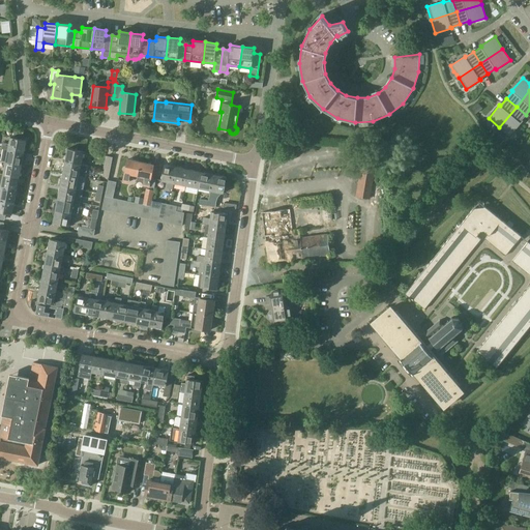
[(526,115),(517,107),(499,127),(509,136),(521,123),(520,122),(526,115)]
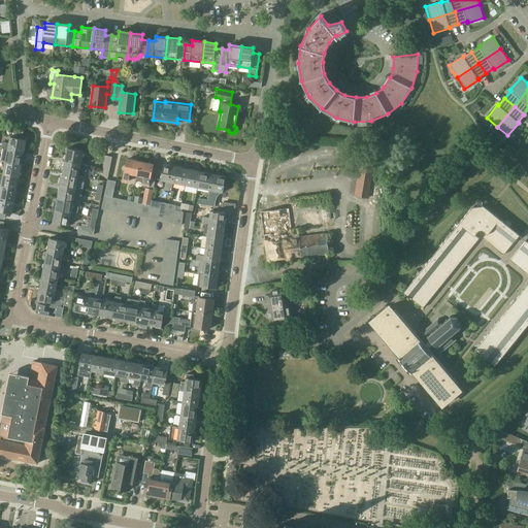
[(13,134),(22,136),(23,127),(15,126),(13,134)]
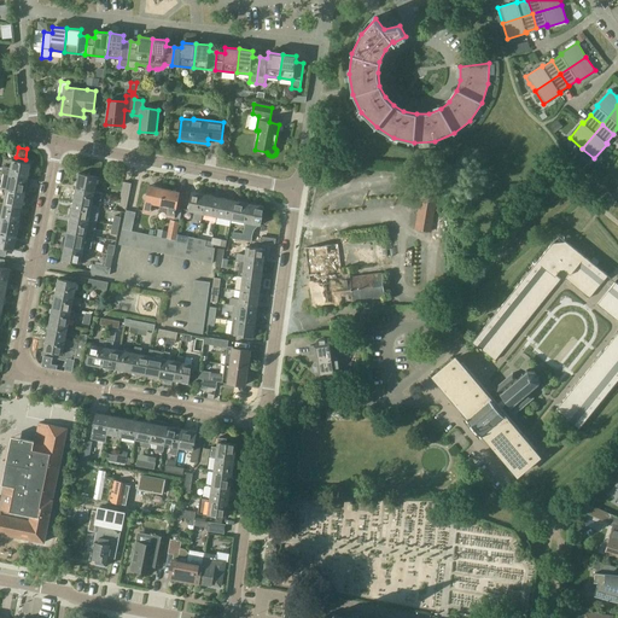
[(3,173),(10,175),(28,179),(31,163),(13,159),(11,168),(4,167),(3,173)]
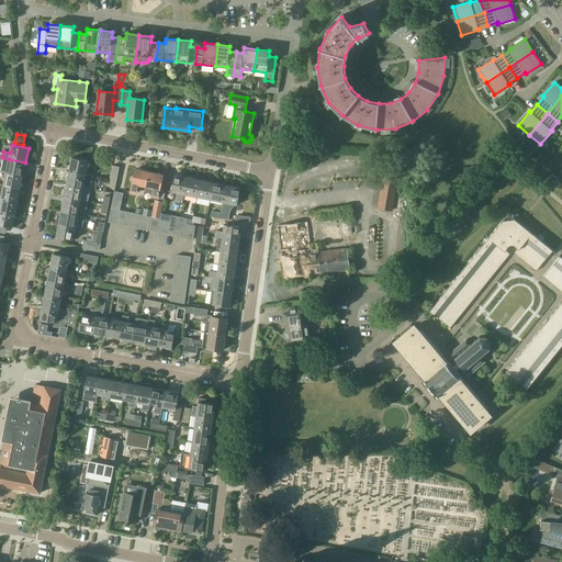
[(72,157),(69,171),(86,175),(89,160),(72,157)]
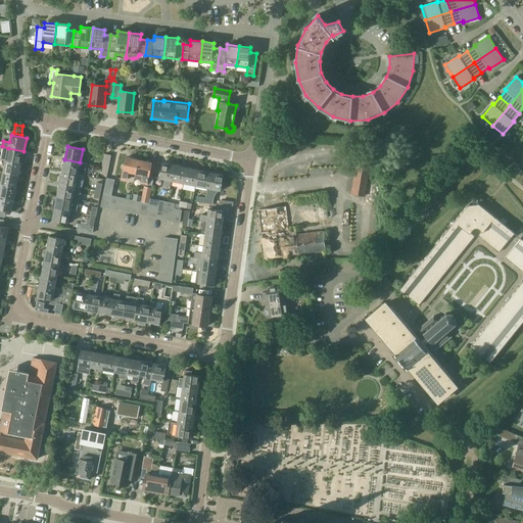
[(8,148),(6,160),(21,162),(25,163),(26,155),(22,155),(24,151),(8,148)]
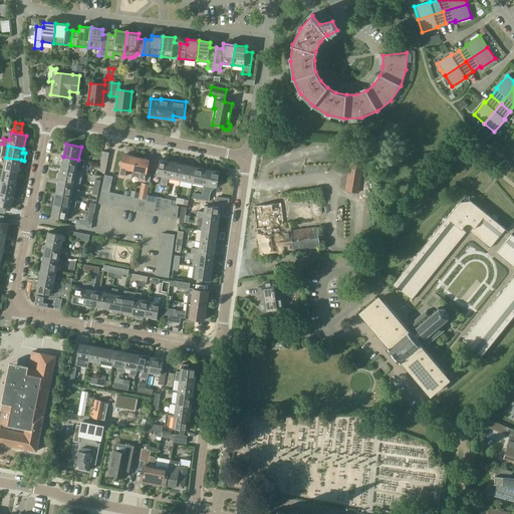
[(106,165),(109,153),(102,152),(100,164),(101,164),(106,165)]
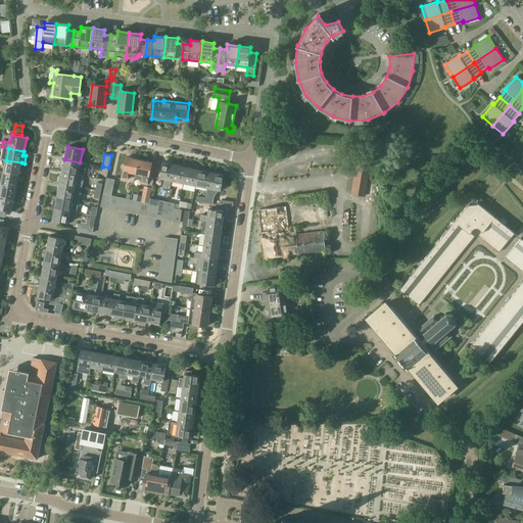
[(127,157),(122,178),(128,179),(129,172),(136,173),(139,159),(127,157)]
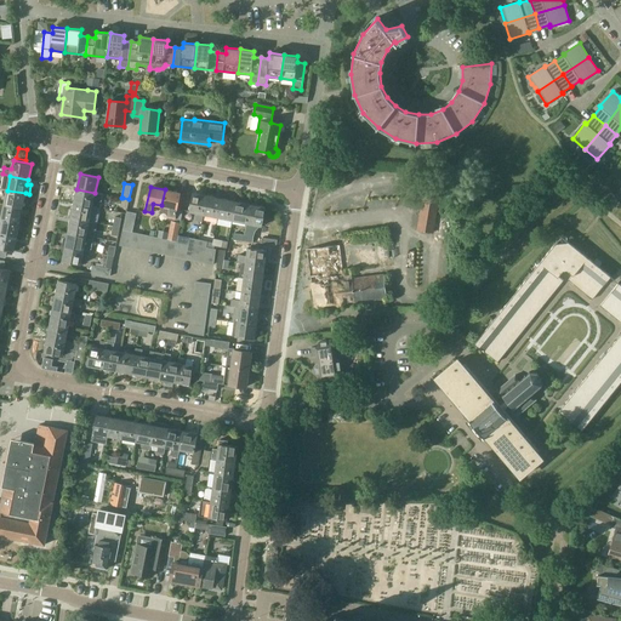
[(440,189),(426,187),(419,229),(433,232),(440,189)]
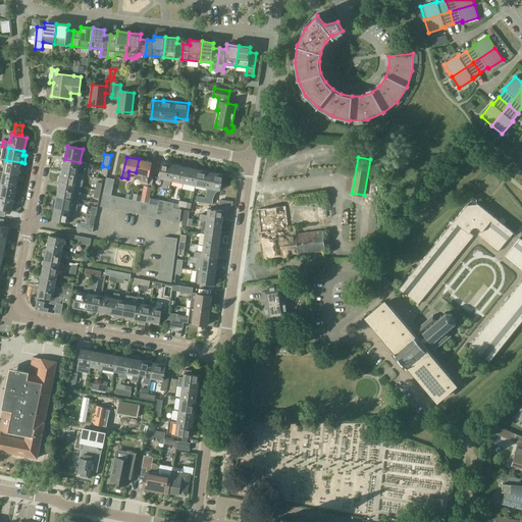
[(77,174),(77,173),(80,162),(64,159),(62,170),(77,174)]
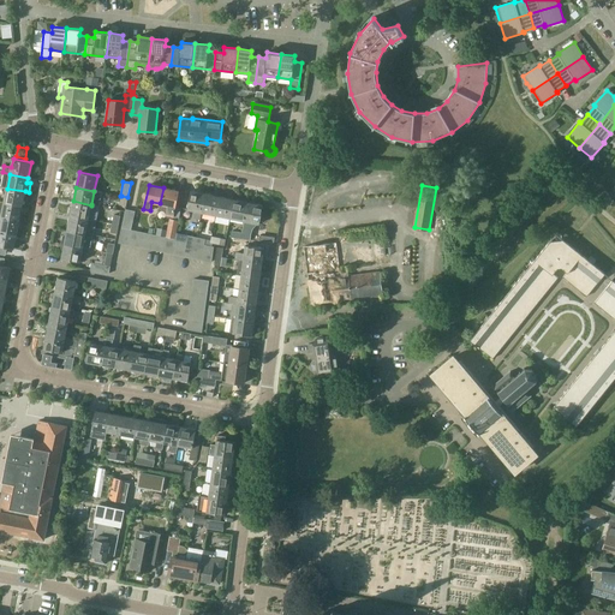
[(163,187),(160,203),(168,206),(167,214),(173,216),(179,191),(163,187)]
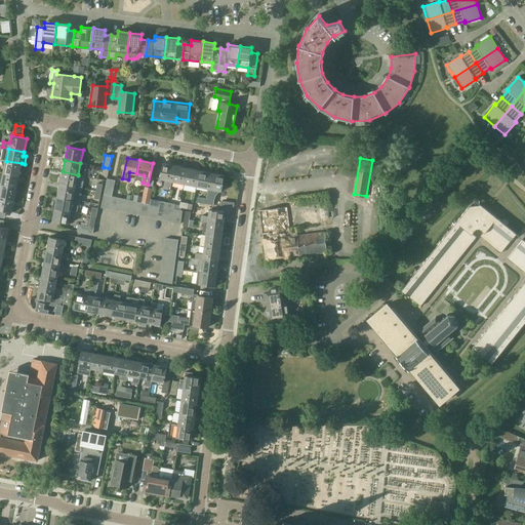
[(18,175),(22,163),(6,161),(3,172),(18,175)]
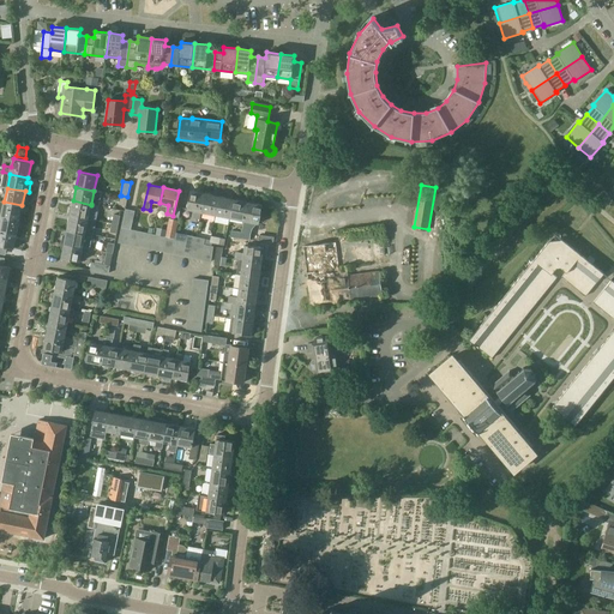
[(200,220),(202,211),(205,193),(191,190),(187,209),(196,210),(193,218),(200,220)]
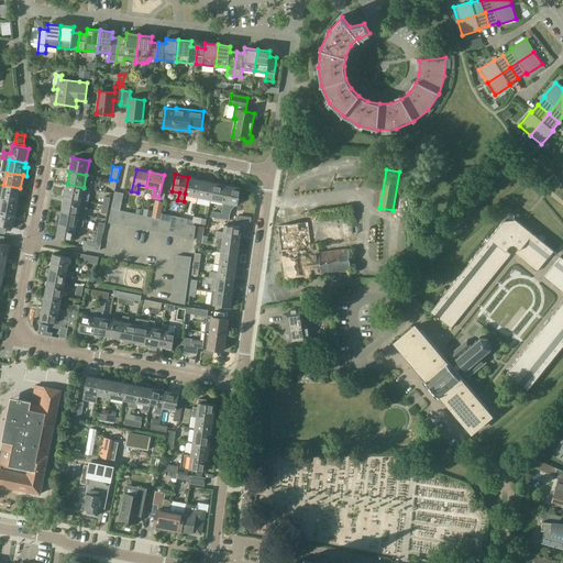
[(185,194),(198,197),(201,179),(188,177),(185,194)]
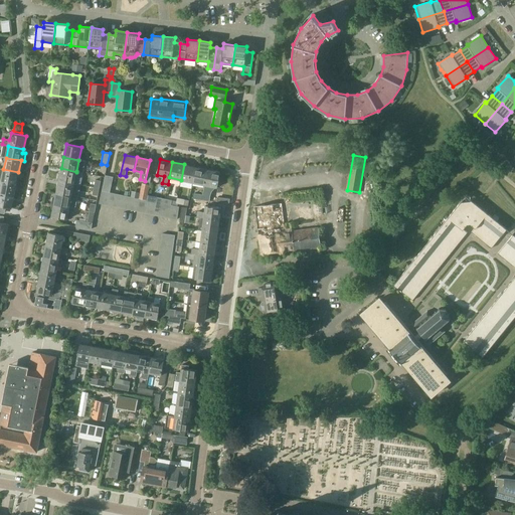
[(181,180),(193,182),(196,167),(184,164),(181,180)]
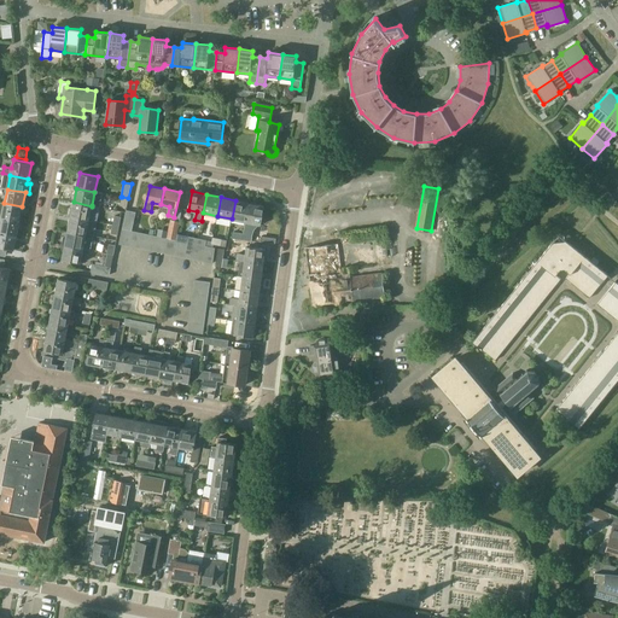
[(232,219),(246,221),(246,222),(250,203),(235,200),(232,219)]
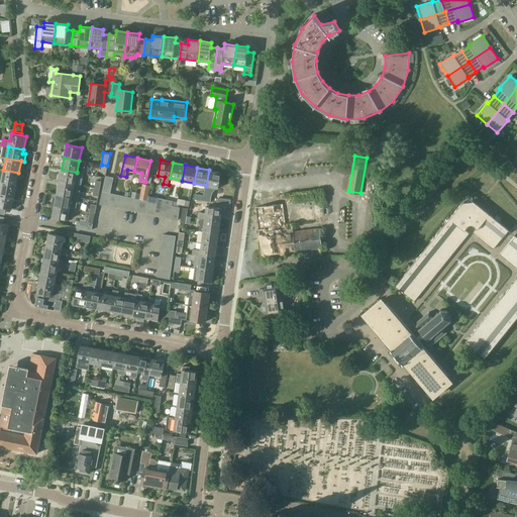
[(18,173),(3,170),(0,169),(0,182),(1,182),(16,185),(18,173)]
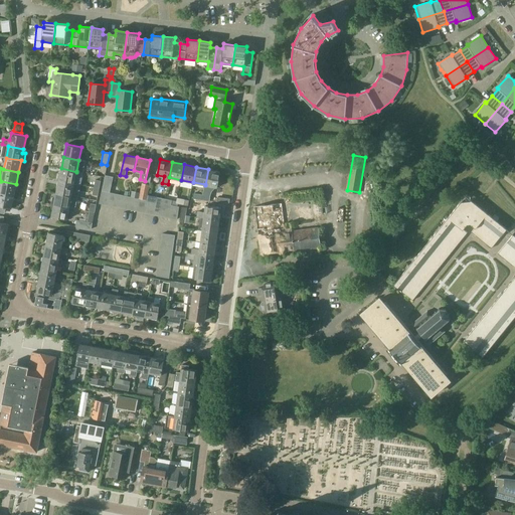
[(76,171),(76,172),(61,168),(58,181),(73,184),(75,177),(82,178),(83,173),(76,171)]
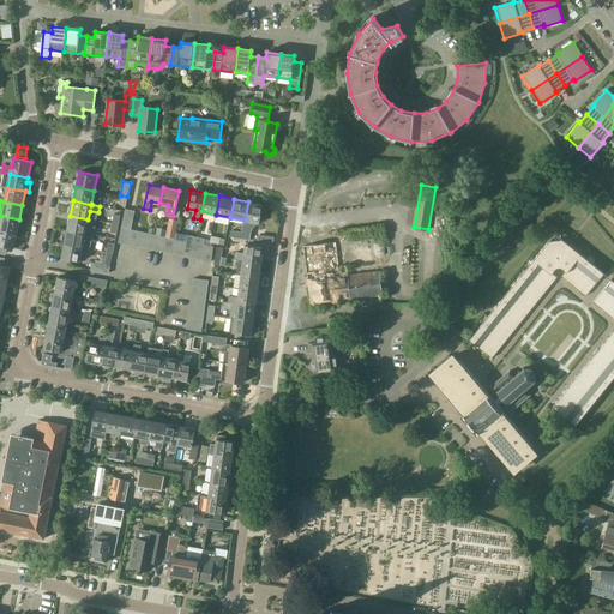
[(242,232),(241,239),(250,240),(251,234),(252,232),(252,229),(253,228),(256,226),(259,223),(260,223),(264,205),(248,202),(245,221),(245,220),(242,232)]
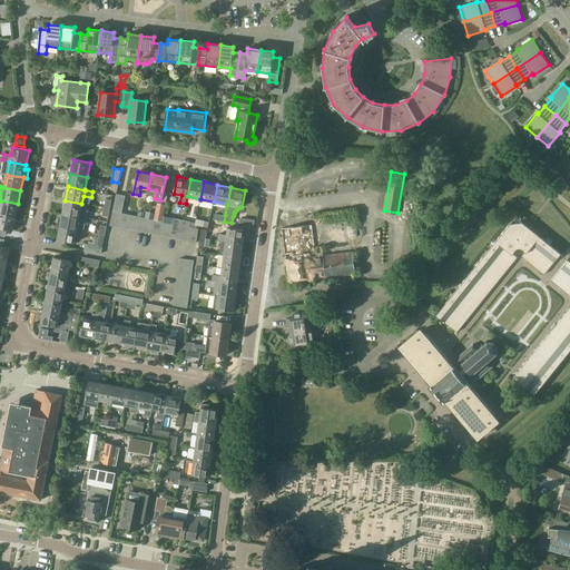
[(112,212),(119,213),(121,213),(125,196),(116,194),(112,212)]
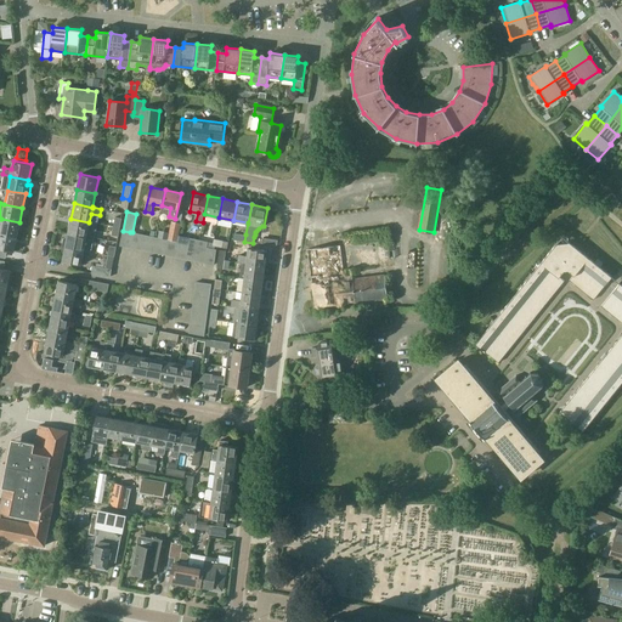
[(1,219),(0,225),(0,233),(17,237),(20,222),(1,219)]
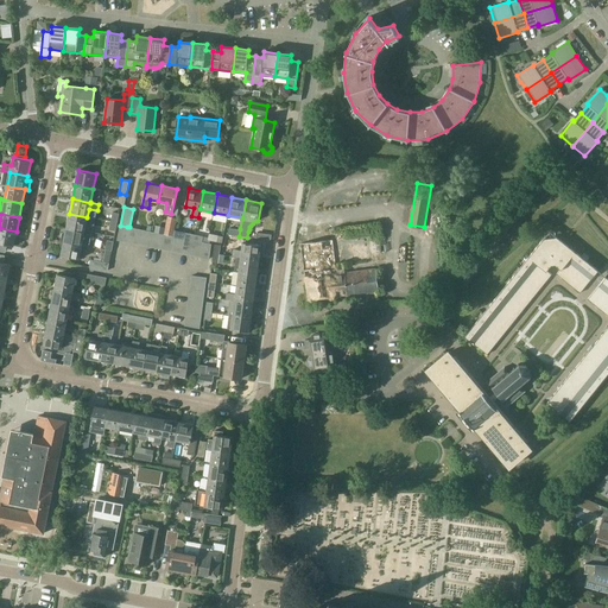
[(69,214),(67,227),(84,230),(87,217),(69,214)]
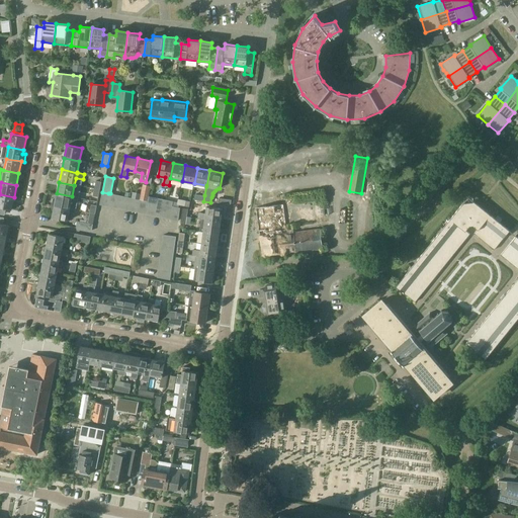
[(143,184),(140,199),(145,200),(147,201),(150,186),(143,184)]
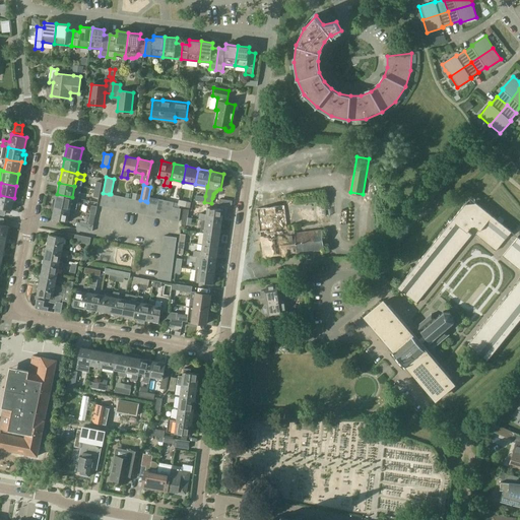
[(98,202),(100,191),(94,190),(93,194),(90,193),(89,200),(98,202)]
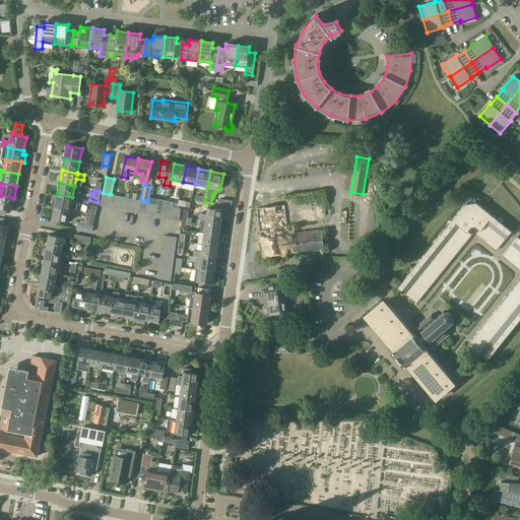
[(107,206),(109,194),(103,193),(101,205),(107,206)]
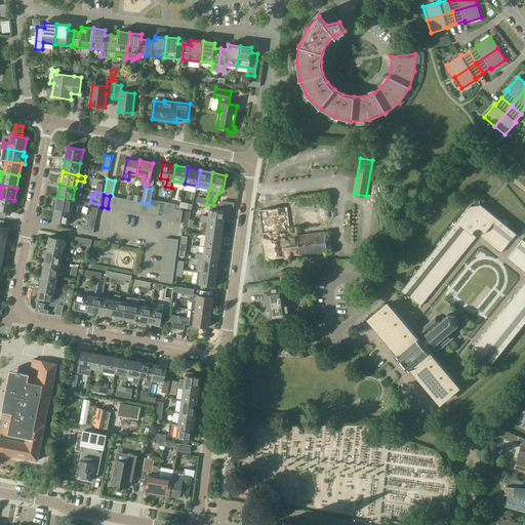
[(52,207),(55,208),(71,211),(77,212),(79,200),(73,199),(57,196),(55,196),(55,199),(53,200),(52,207)]
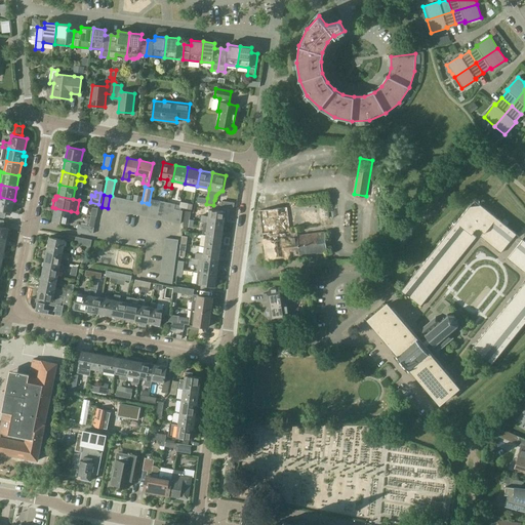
[(116,197),(112,196),(110,196),(108,208),(114,209),(116,197)]
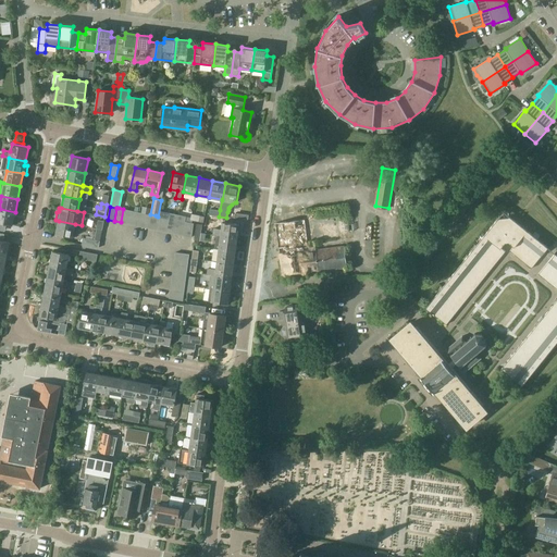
[(15,212),(0,209),(0,223),(12,225),(15,212)]
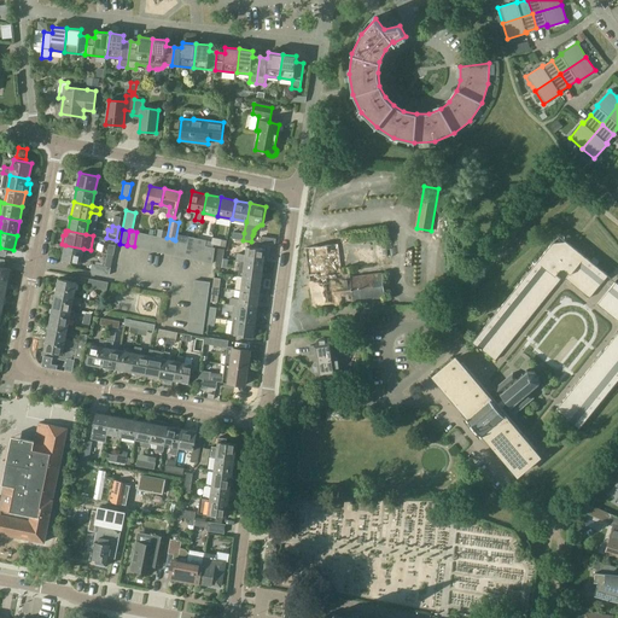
[(144,233),(136,232),(134,246),(140,249),(144,233)]
